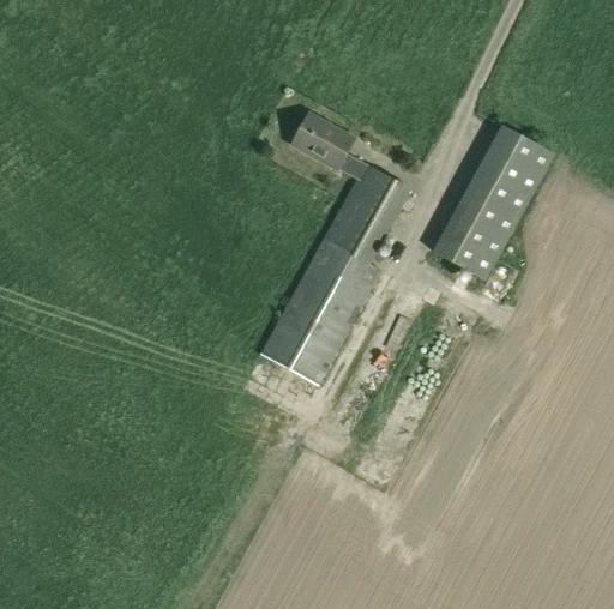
[(260,351),(317,383),(381,266),(371,261),(413,186),(368,162),(345,150),(354,136),(308,110),(292,142),(337,167),(337,166),(356,175),(260,351)]
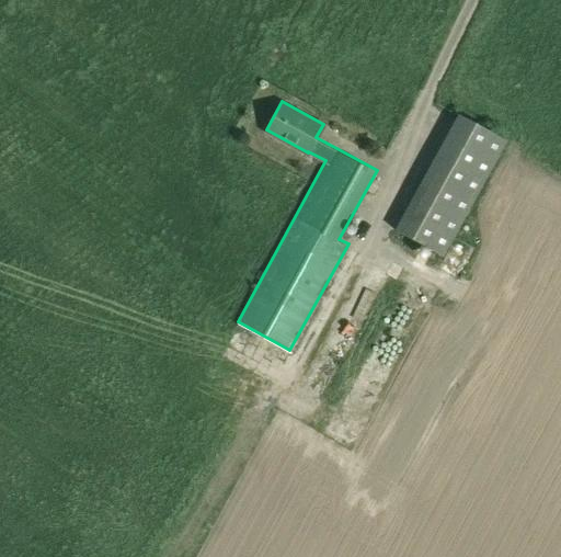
[(459,118),(398,231),(444,257),(505,144),(459,118)]
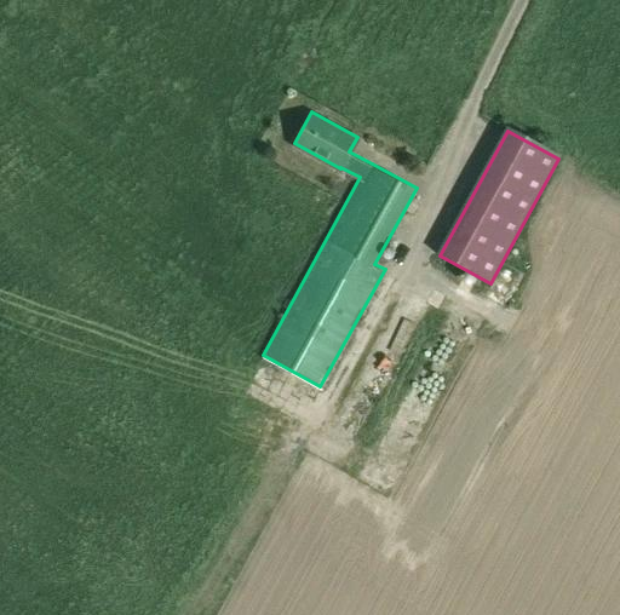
[(378,383),(400,339),(377,328),(362,357),(371,362),(365,375),(378,383)]
